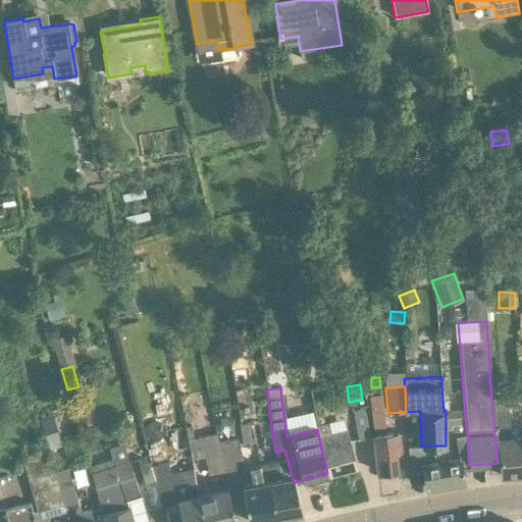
[(384,434),(380,397),(369,398),(373,435),(372,435),(376,472),(396,470),(394,452),(401,451),(399,432),(384,434)]
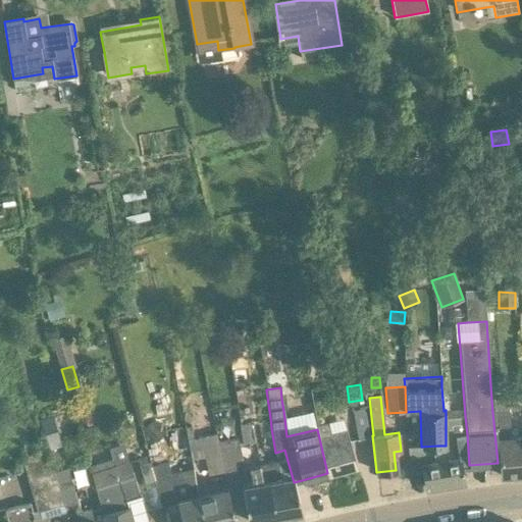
[(356,439),(369,437),(365,410),(352,412),(356,439)]
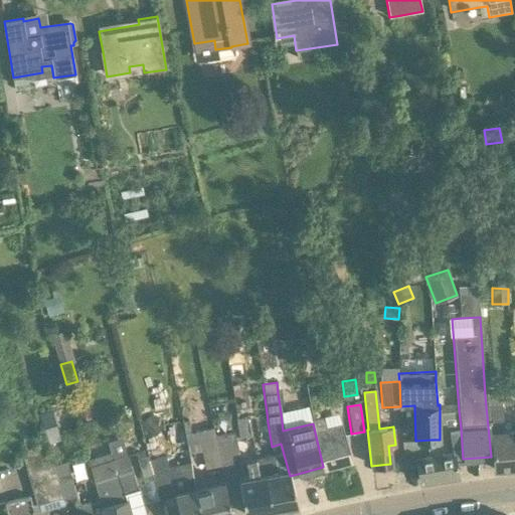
[(514,468),(514,453),(513,424),(509,430),(504,431),(503,405),(486,406),(491,457),(492,470),(514,468)]
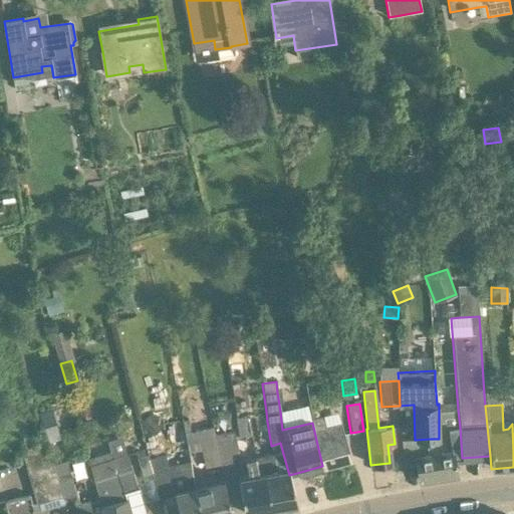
[(439,412),(439,439),(436,439),(415,440),(402,441),(404,468),(416,467),(418,480),(457,473),(454,459),(462,458),(460,428),(458,409),(439,412)]
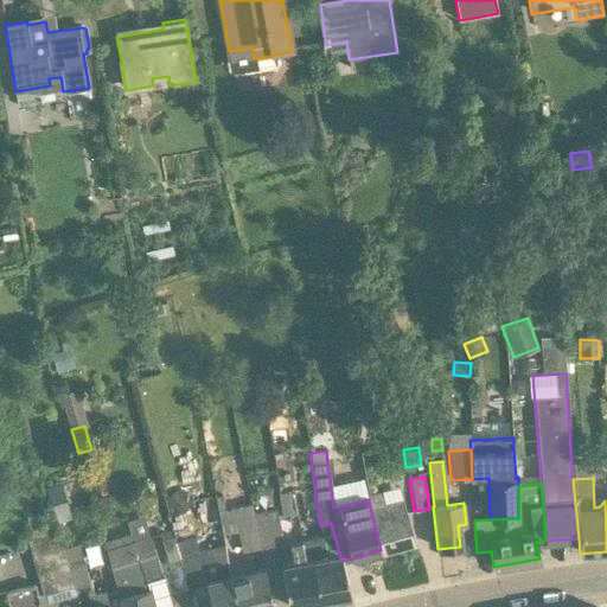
[(179,487),(165,499),(180,515),(193,503),(179,487)]
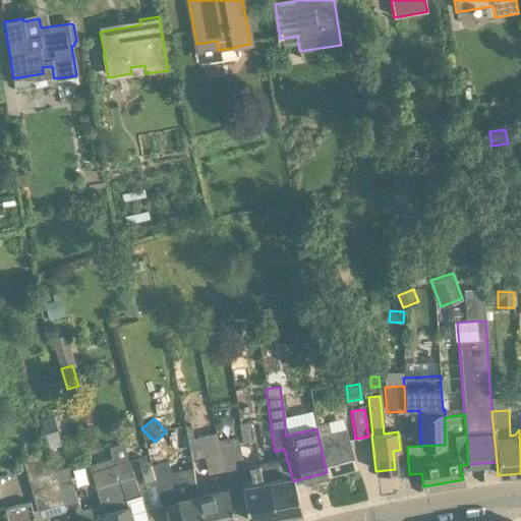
[(324,423),(315,425),(316,428),(327,472),(356,465),(345,429),(330,433),(327,422),(324,423)]
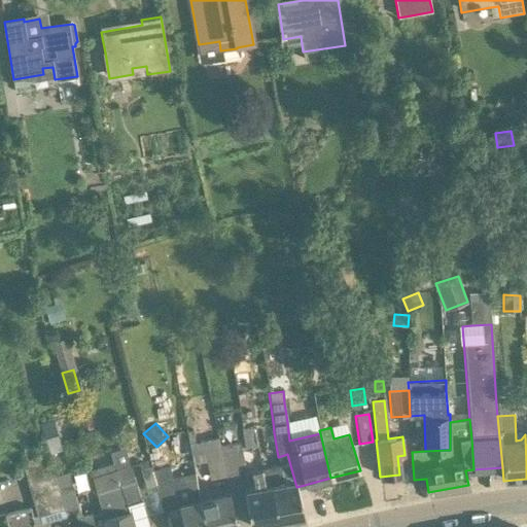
[(244,437),(256,435),(255,429),(250,430),(249,428),(243,429),(244,437)]
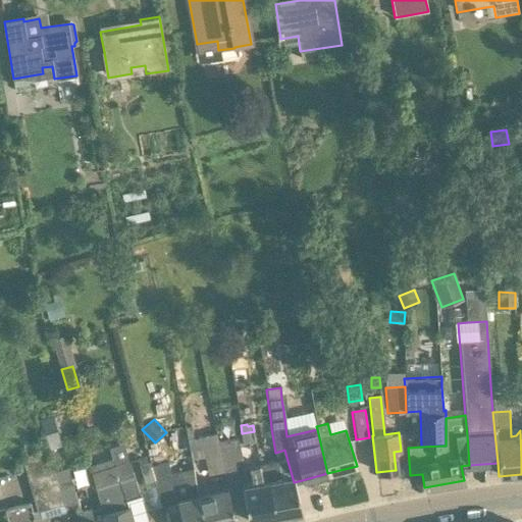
[(191,426),(186,427),(192,459),(205,456),(208,474),(225,471),(218,440),(217,433),(194,438),(191,426)]
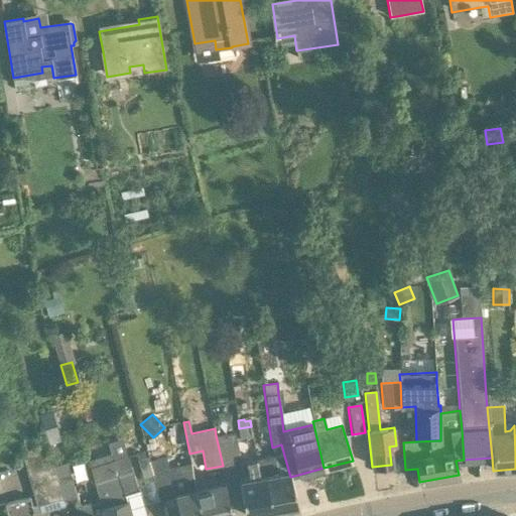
[(232,432),(216,435),(223,466),(242,463),(236,431),(232,432)]
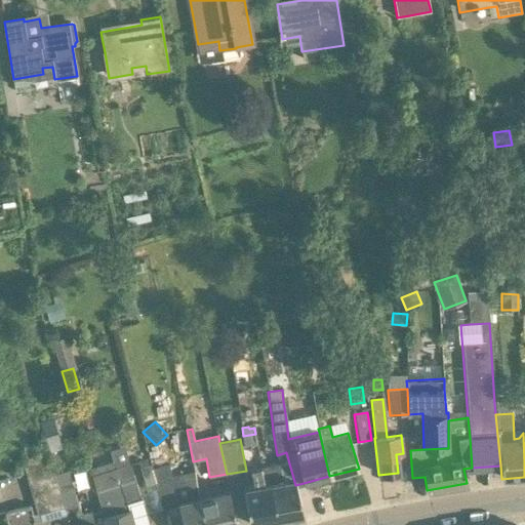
[(44,460),(23,467),(38,514),(40,513),(64,507),(64,506),(49,459),(44,460)]
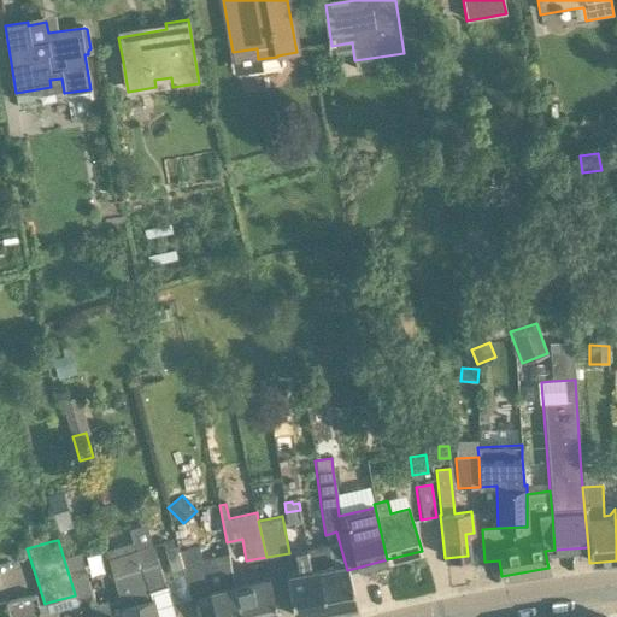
[(131,542),(105,551),(107,558),(119,600),(123,616),(175,616),(166,586),(151,544),(151,545),(134,550),(131,542)]
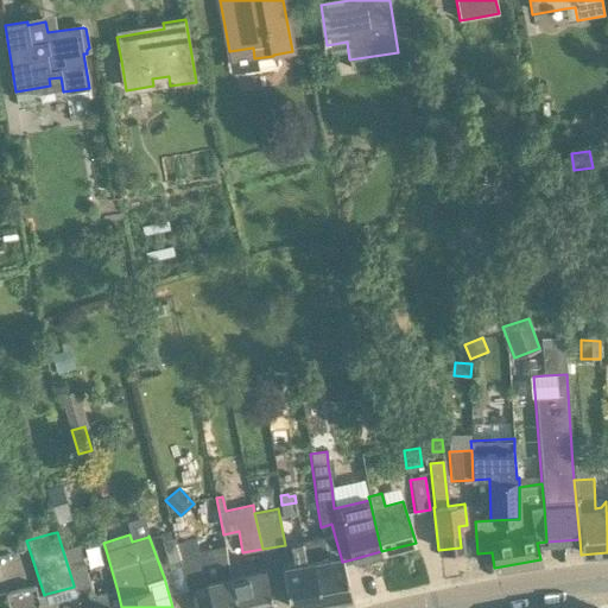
[(188,588),(207,583),(197,551),(200,551),(196,537),(176,543),(179,558),(182,565),(188,588)]
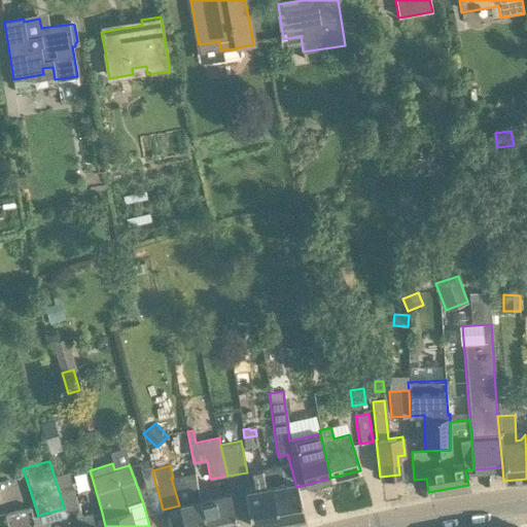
[(305,518),(296,487),(290,465),(265,469),(267,481),(268,481),(276,523),(305,518)]
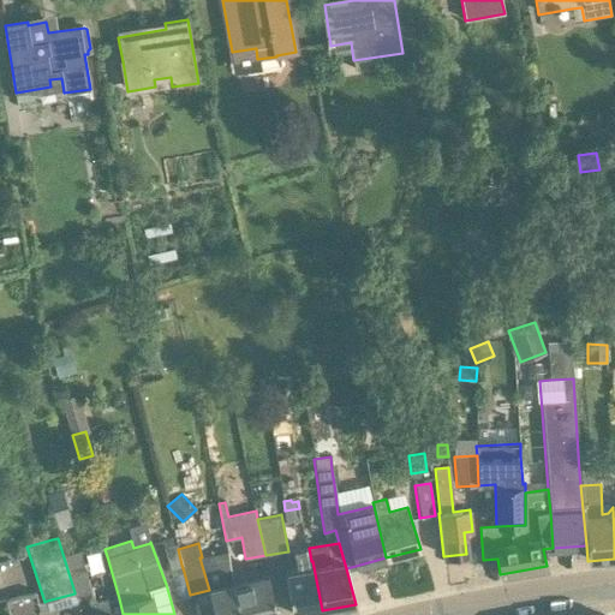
[(292,614),(294,614),(322,610),(312,561),(311,561),(309,548),(293,550),(297,569),(285,571),(292,614)]
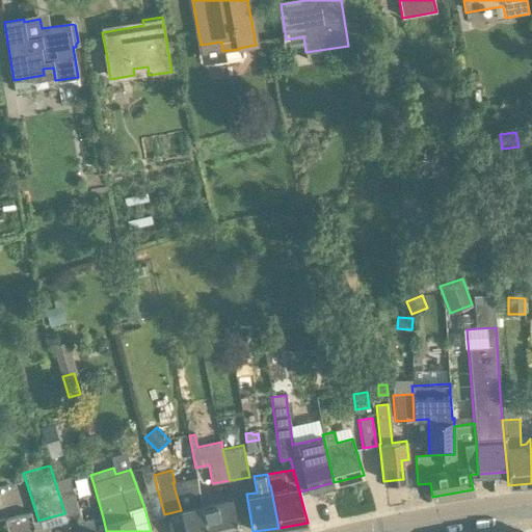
[(175,482),(173,482),(181,510),(186,531),(209,531),(203,503),(197,476),(175,482)]
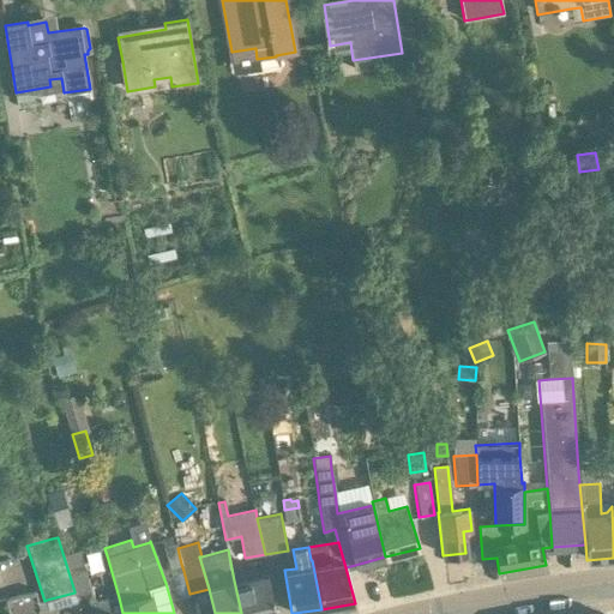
[(275,613),(268,572),(234,581),(241,613),(275,613)]
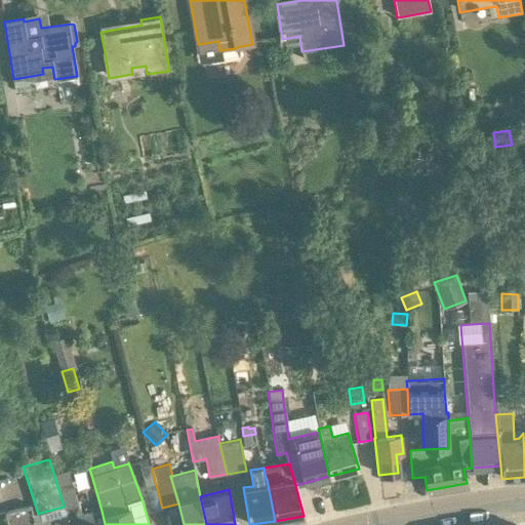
[(35,524),(33,515),(32,513),(30,506),(4,513),(6,524),(35,524)]
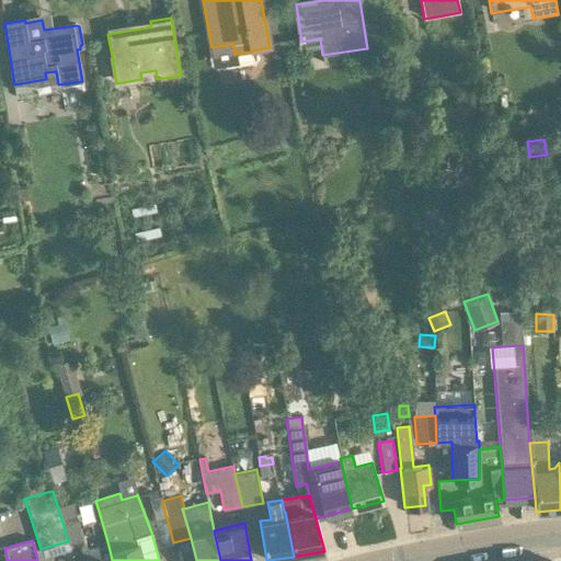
[(112,560),(109,546),(98,549),(98,548),(83,551),(86,560),(112,560)]
